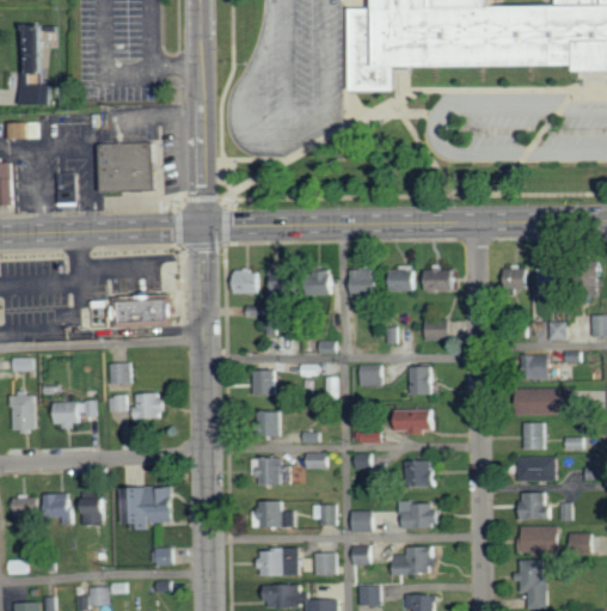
[(606,65),(390,68),(390,91),(347,91),(347,11),(371,11),(369,0),(606,0),(606,65)]
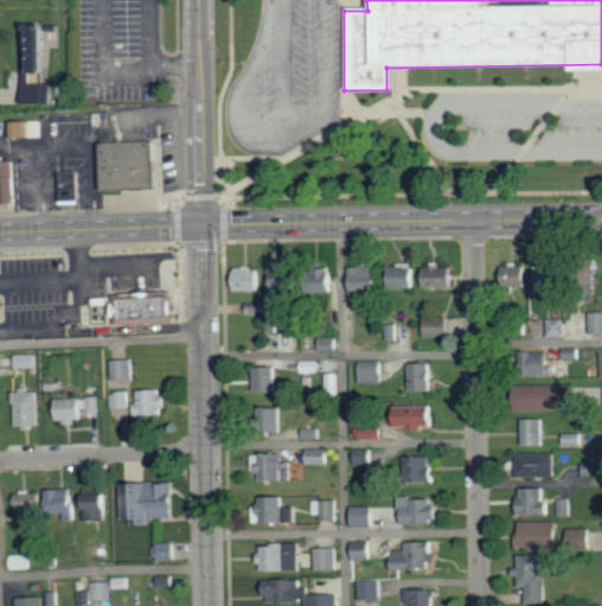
[(46,72),(45,25),(23,25),(23,74),(46,72)]
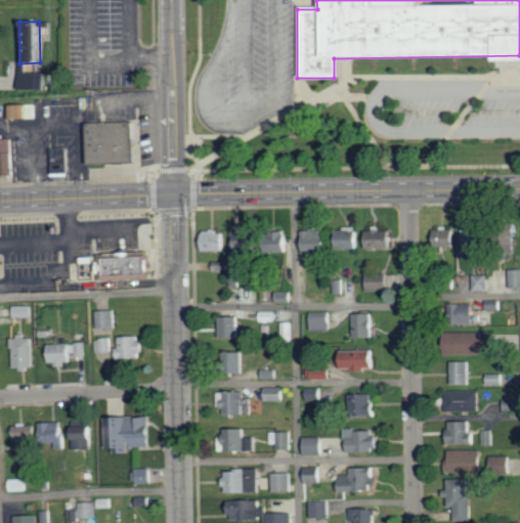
[(47,90),(46,73),(19,74),(20,90),(47,90)]
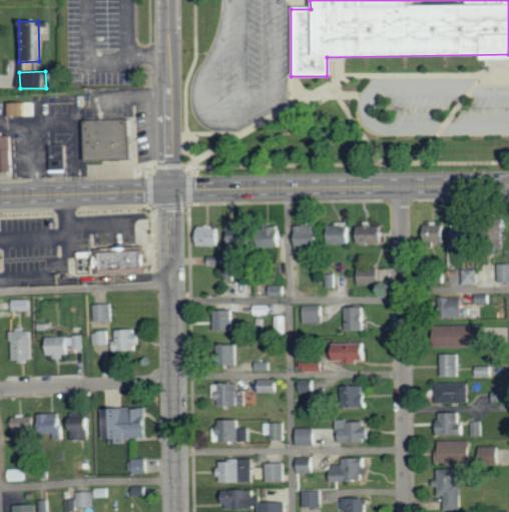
[(33,116),(32,102),(7,103),(7,117),(33,116)]
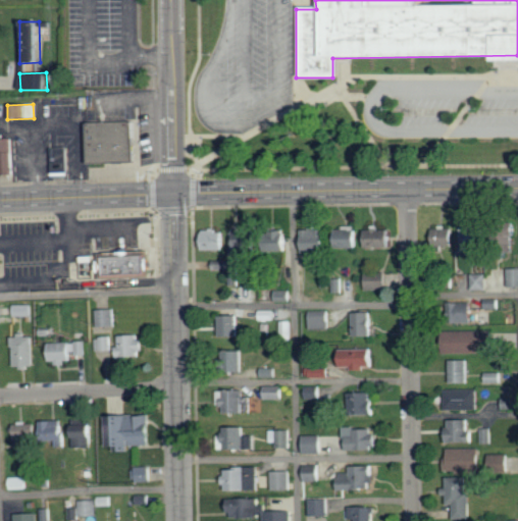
[(84,162),(82,121),(130,120),(131,160),(84,162)]
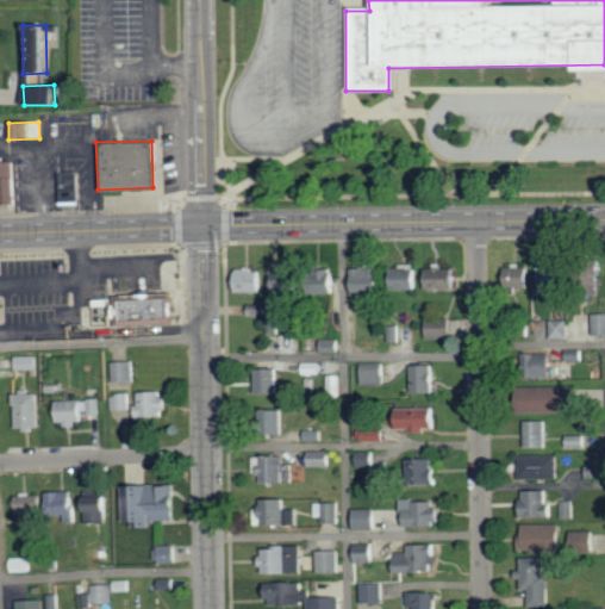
[(0,185),(0,205),(14,204),(13,161),(0,161),(0,185)]
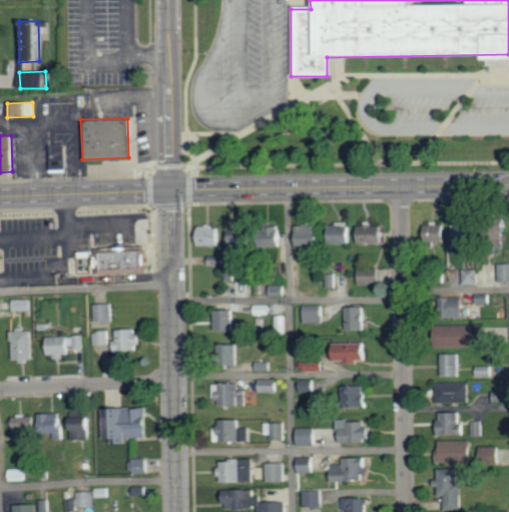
[(49,170),(65,169),(65,146),(49,146),(49,170)]
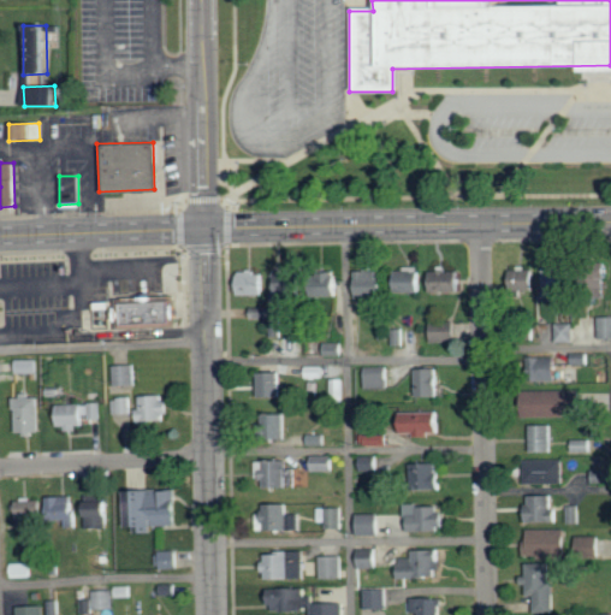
[(569,266),(549,266),(549,277),(541,276),(540,299),(568,299),(569,266)]
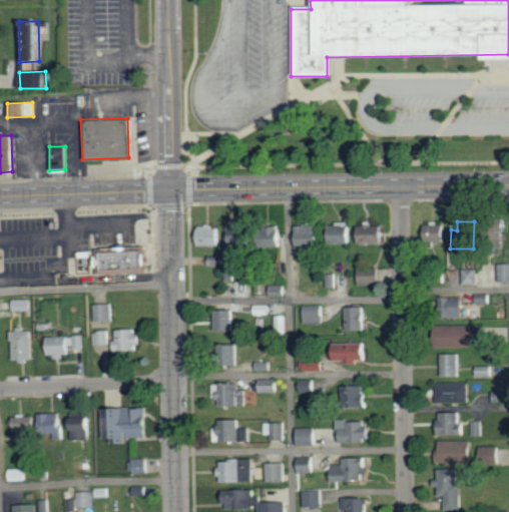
[(349,223),(327,223),(328,244),(350,243),(349,223)]
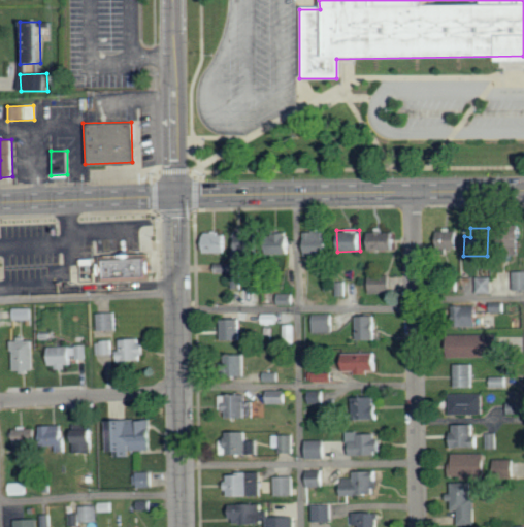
[(369,232),(370,251),(394,250),(393,230),(369,232)]
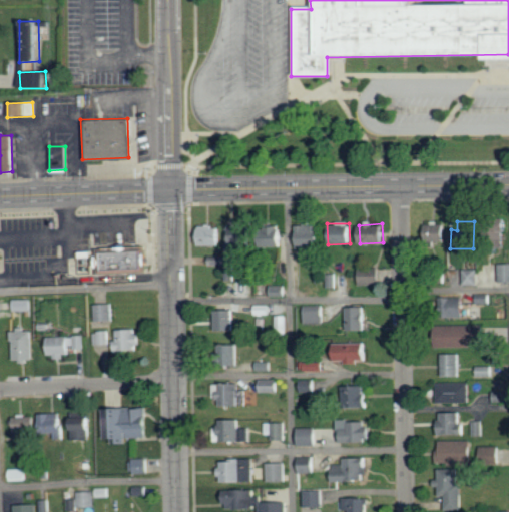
[(444,225),(421,224),(421,244),(443,244),(444,225)]
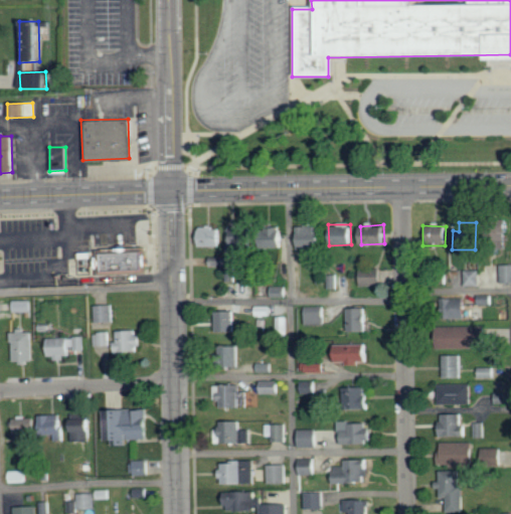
[(294,227),(294,249),(321,249),(321,226),(294,227)]
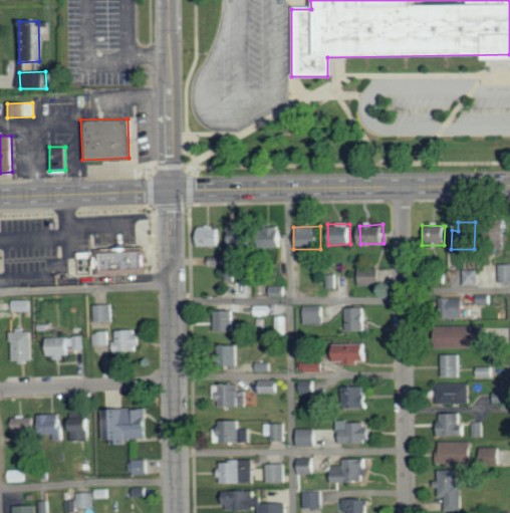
[(220,246),(219,227),(195,228),(195,247),(220,246)]
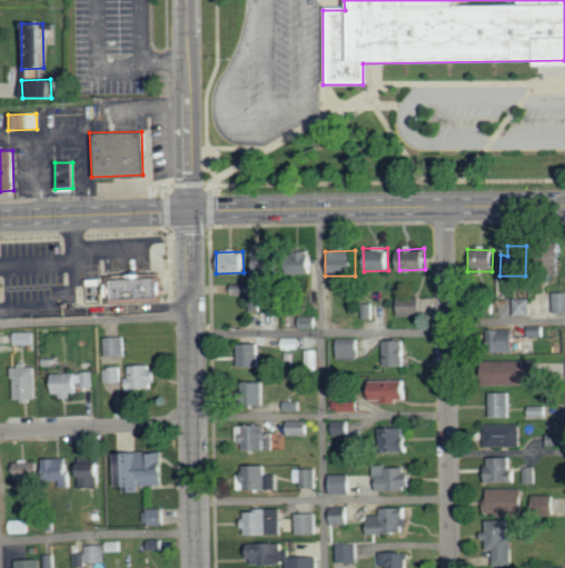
[(277,252),(250,253),(250,278),(277,278),(277,252)]
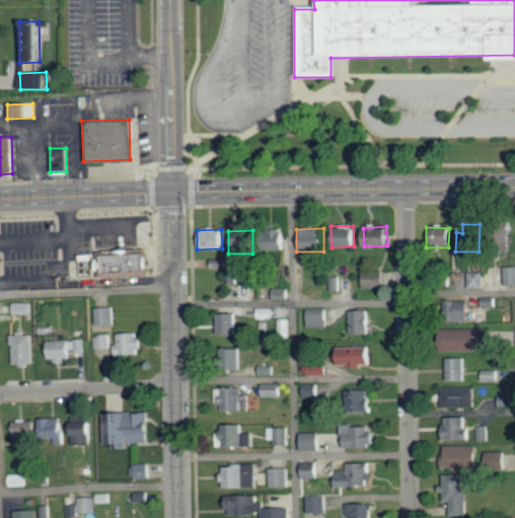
[(290,251),(290,237),(272,236),(271,251),(290,251)]
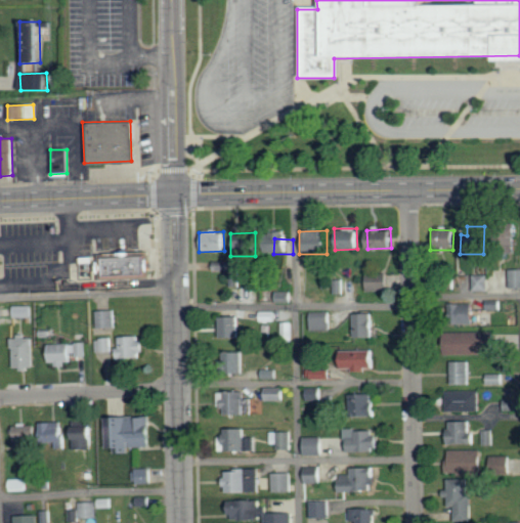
[(97,280),(95,252),(148,249),(149,277),(97,280)]
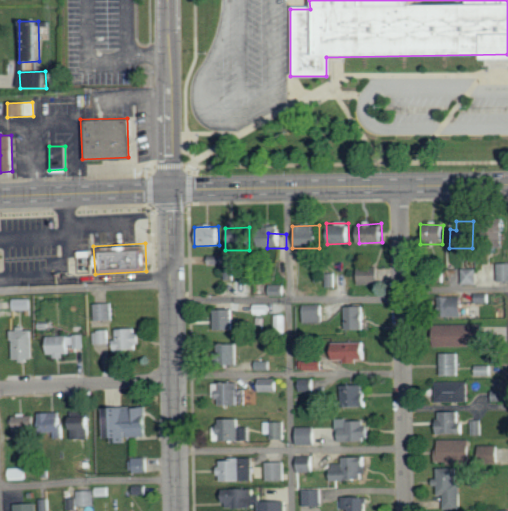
[(208,266),(221,265),(221,257),(207,257),(208,266)]
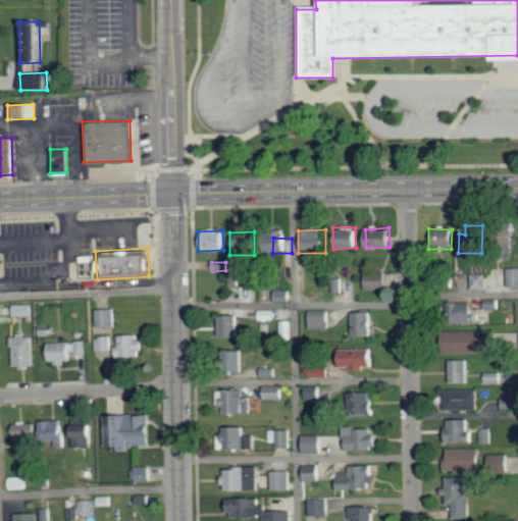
[(517,269),(505,269),(506,288),(517,288),(517,269)]
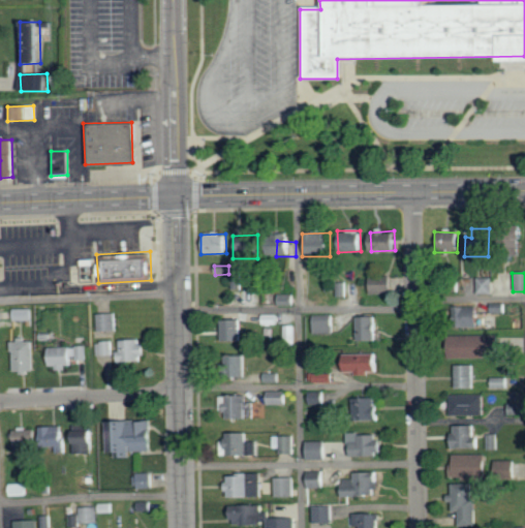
[(390,294),(389,277),(366,277),(366,296),(390,294)]
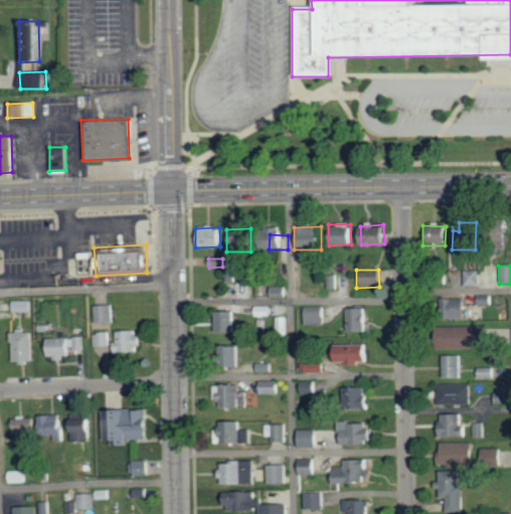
[(478,271),(461,272),(461,286),(478,286),(478,271)]
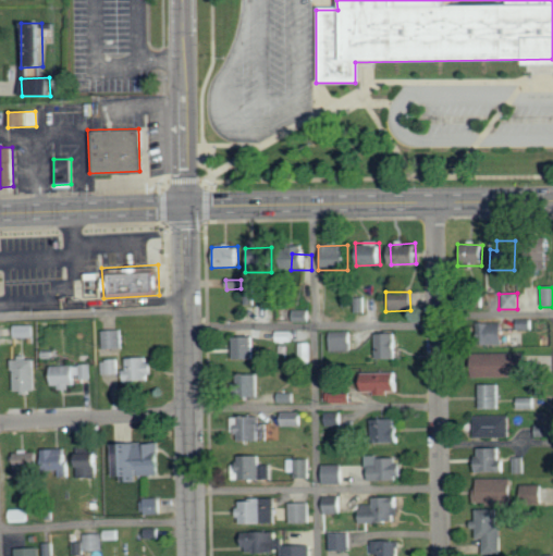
[(308,311),(291,311),(291,322),(308,321),(308,311)]
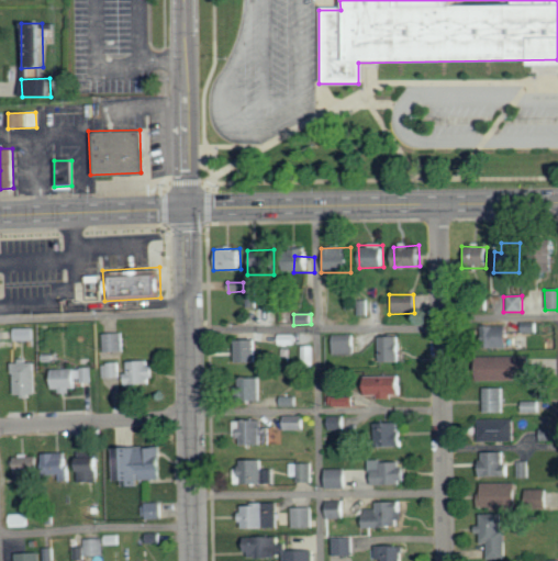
[(487,326),(487,348),(506,349),(508,327),(487,326)]
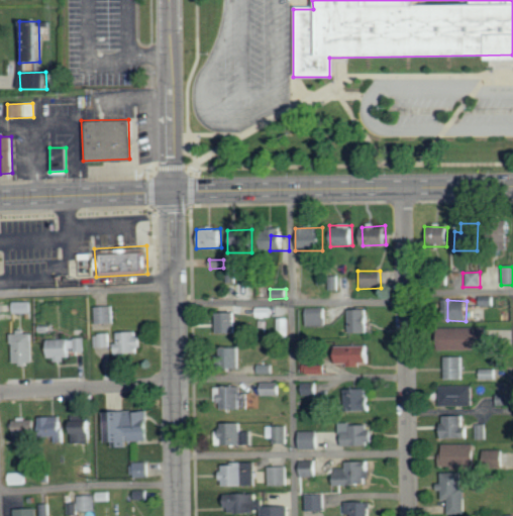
[(28,303),(11,303),(11,314),(28,314),(28,303)]
